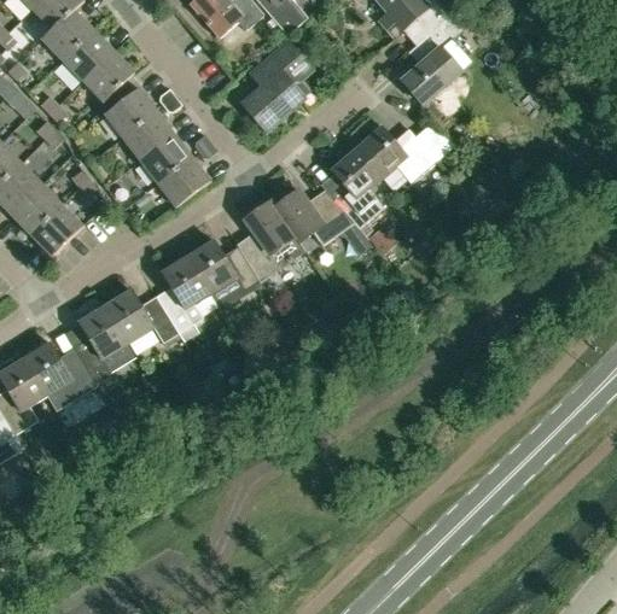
[(73,9),(74,10),(82,0),(39,0),(31,7),(52,28),(73,9)]
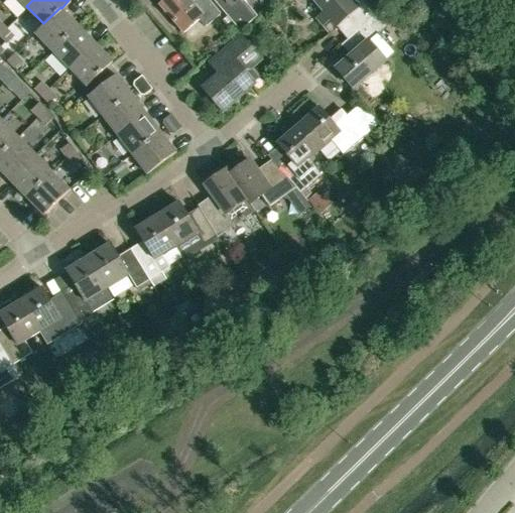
[(205,24),(219,12),(209,0),(191,0),(190,1),(189,0),(160,0),(158,2),(181,30),(198,17),(205,24)]
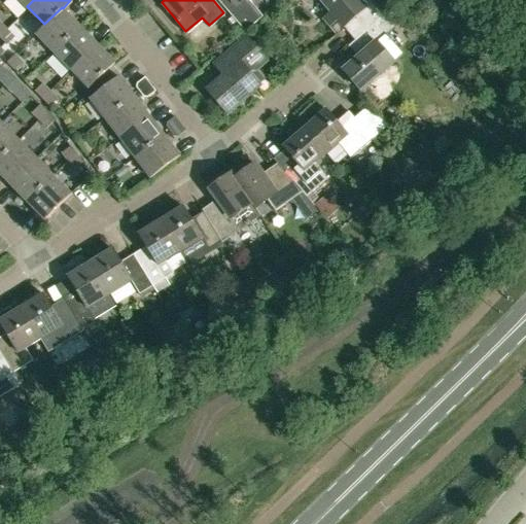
[(219,0),(244,29),(261,13),(250,0),(219,0)]
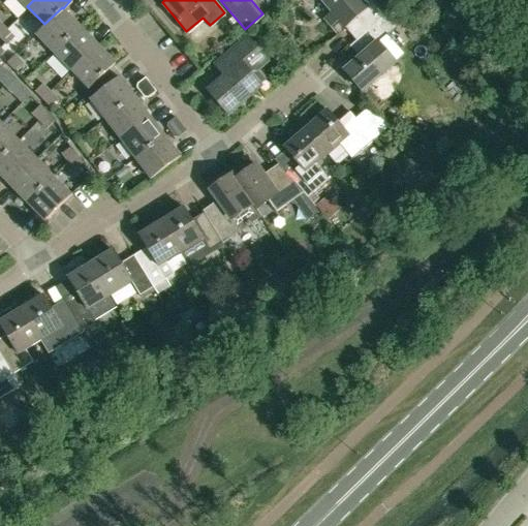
[(322,0),(331,9),(323,17),(331,25),(338,18),(354,38),(366,29),(387,10),(378,0),(322,0)]
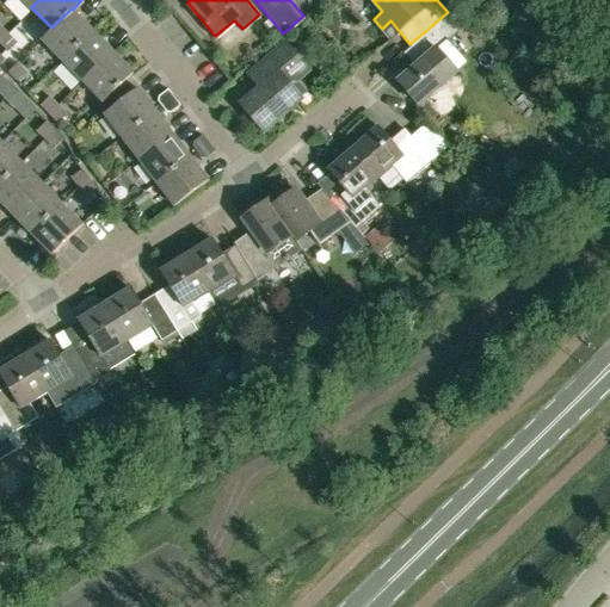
[(92,29),(73,10),(72,8),(51,28),(41,37),(61,59),(92,29)]
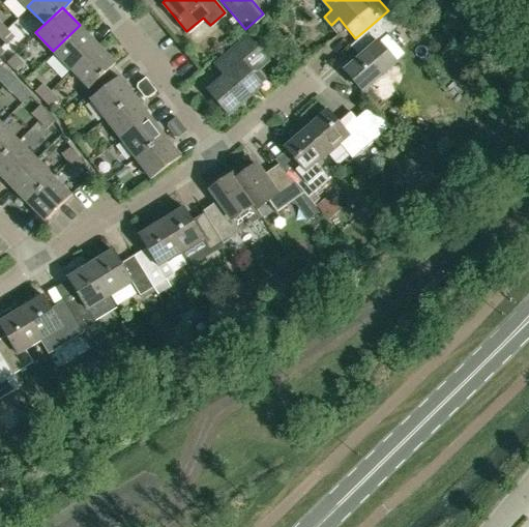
[(388,10),(366,29),(376,39),(344,68),(361,89),(395,60),(384,48),(393,39),(387,31),(398,22),(388,10)]
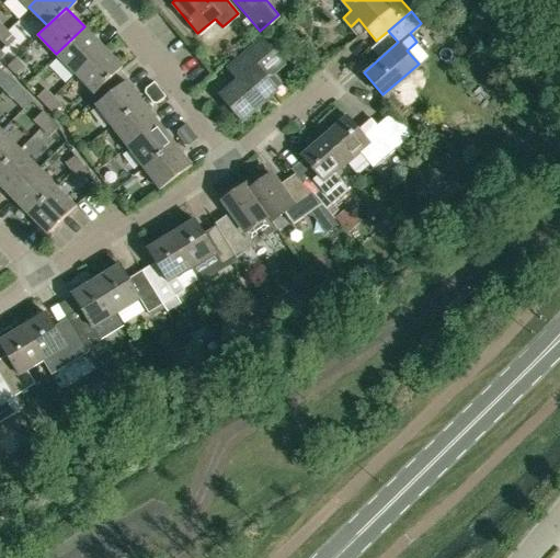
[(75,72),(102,45),(84,26),(56,54),(75,72)]
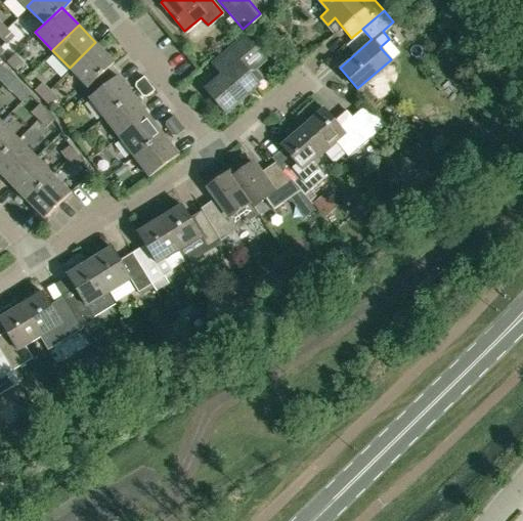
[(7,26),(0,32),(0,35),(6,42),(15,34),(7,26)]
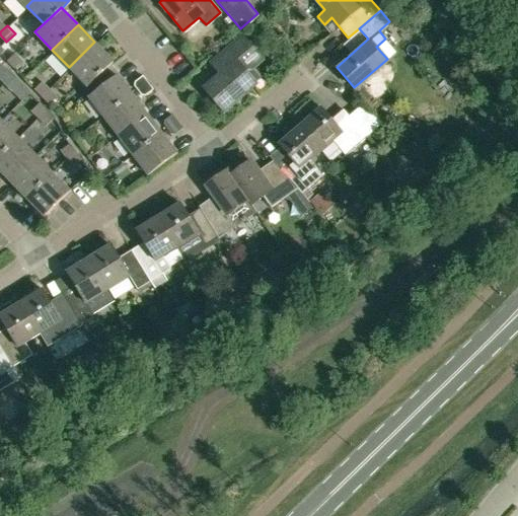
[(209,63),(219,74),(205,86),(223,107),(253,81),(244,71),(261,57),(241,34),(209,63)]
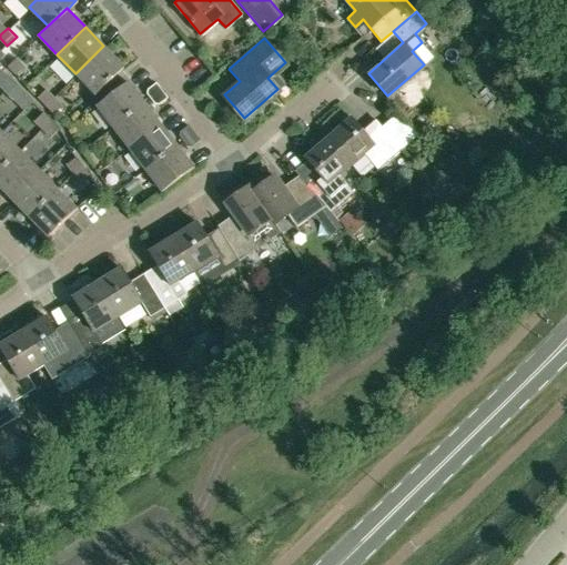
[(103,46),(76,73),(94,93),(123,66),(103,46)]
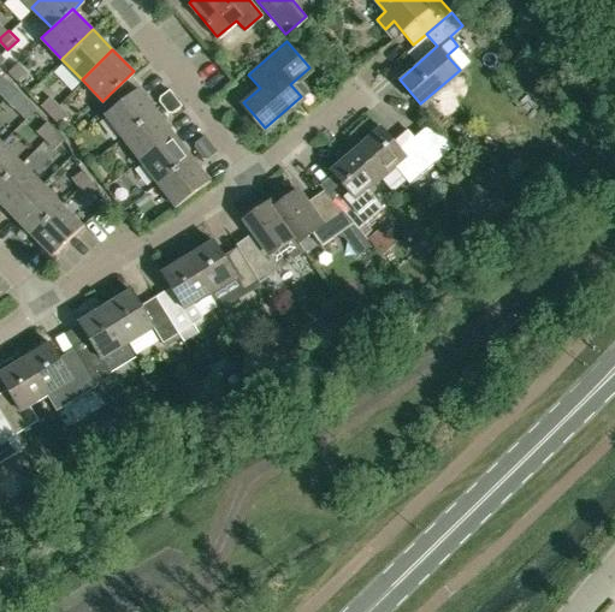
[(17,60),(7,70),(17,79),(27,70),(17,60)]
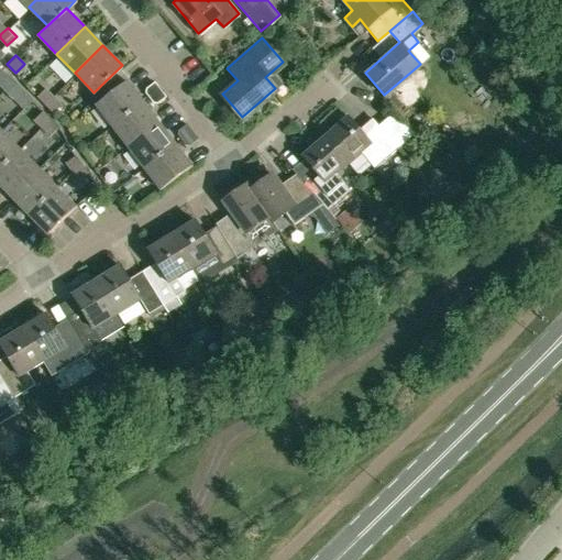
[(0,88),(1,90),(11,81),(0,69),(0,88)]
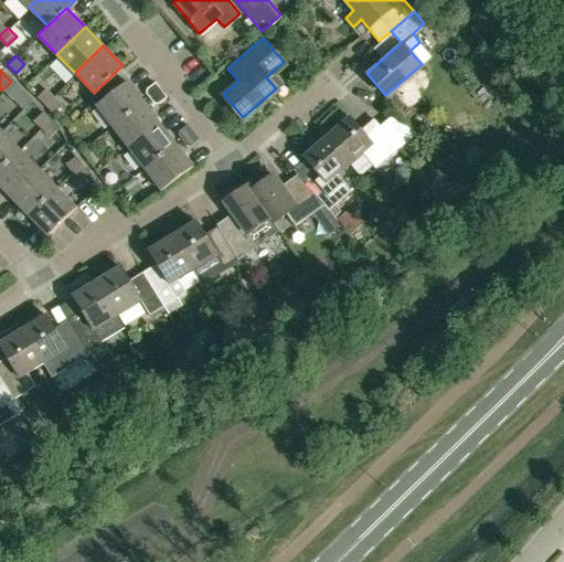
[(112,125),(142,101),(126,80),(95,103),(112,125)]
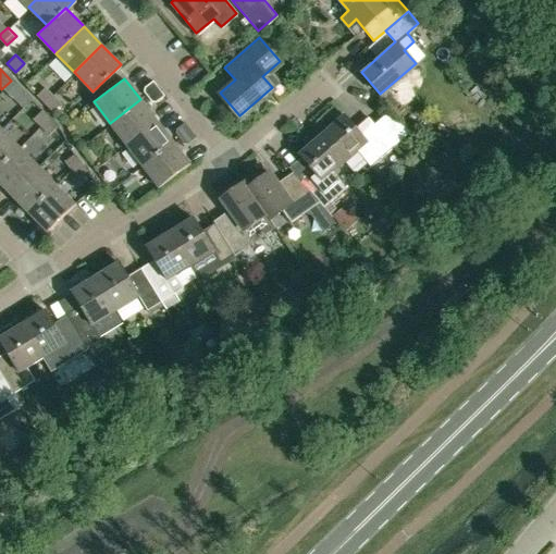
[(144,86),(143,90),(147,95),(158,86),(152,79),(144,86)]
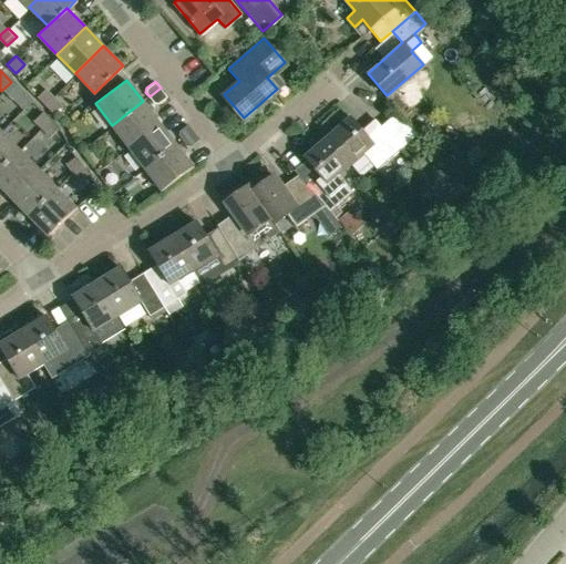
[(11,82),(1,91),(20,110),(29,101),(11,82)]
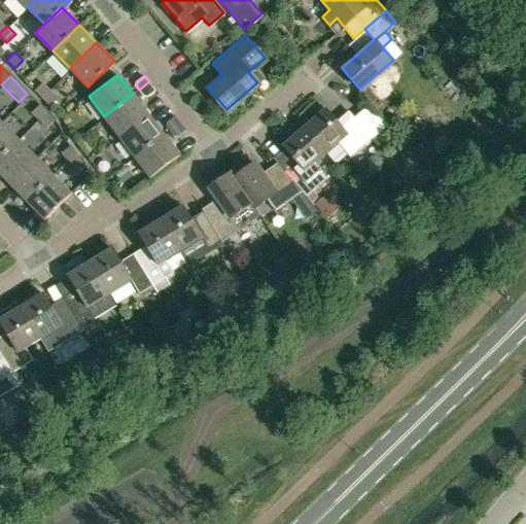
[(41,96),(50,88),(42,79),(33,88),(41,96)]
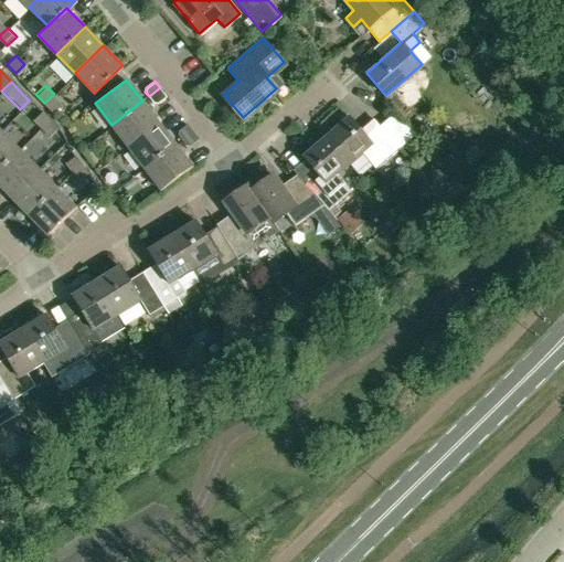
[(160,87),(149,96),(152,102),(157,102),(166,95),(160,87)]
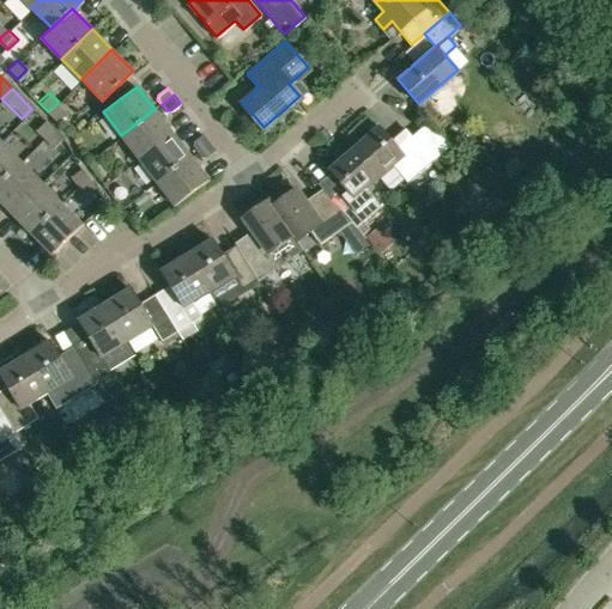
[(59,102),(48,111),(58,121),(67,110),(59,102)]
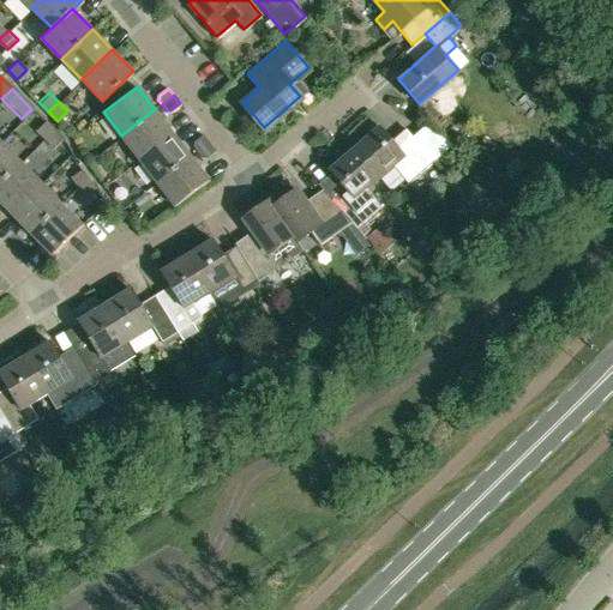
[(139,158),(173,132),(155,109),(121,136),(139,158)]
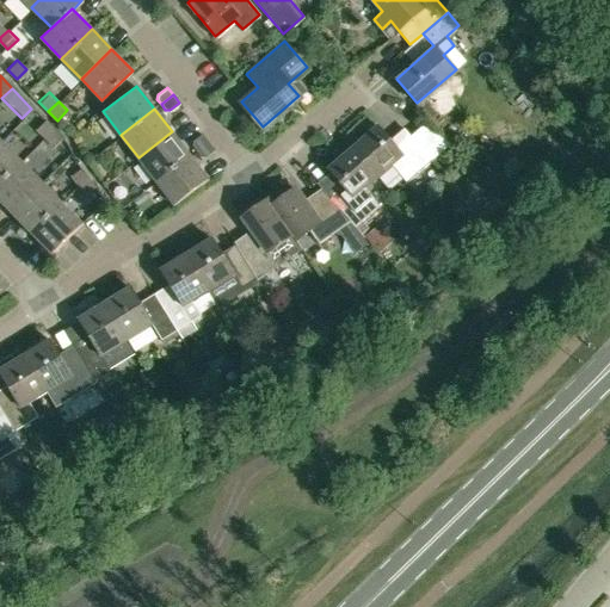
[(43,138),(53,129),(44,119),(34,129),(43,138)]
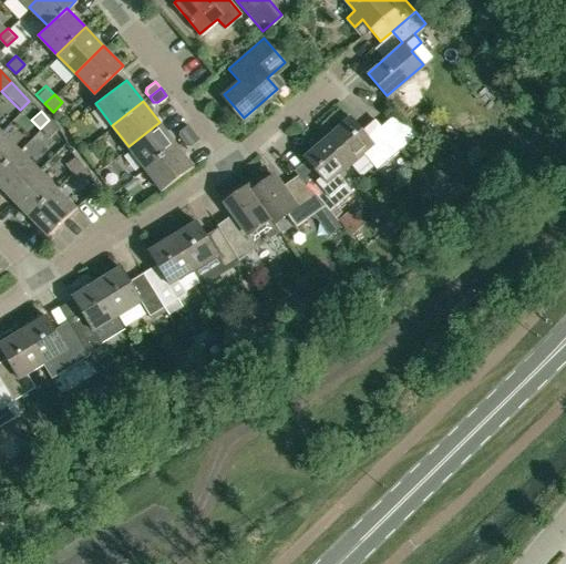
[(326,135),(350,163),(362,152),(376,167),(401,146),(380,123),(367,135),(349,115),(326,135)]
